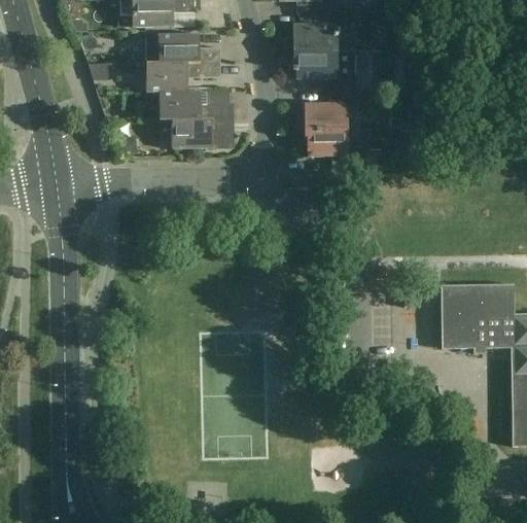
[(132,0),(132,26),(173,26),(173,11),(194,10),(194,0),(132,0)]
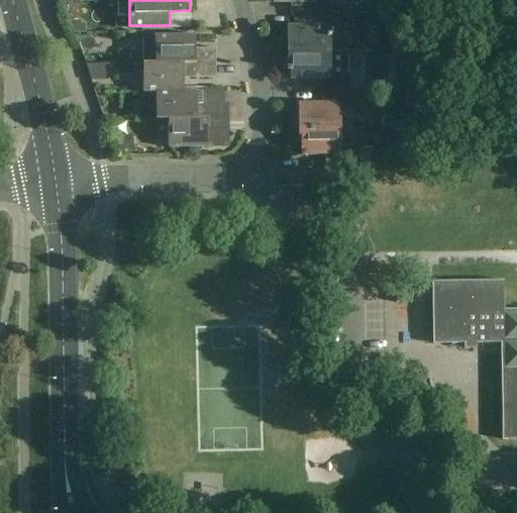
[(301,11),(308,11),(331,11),(331,0),(301,0),(301,11)]
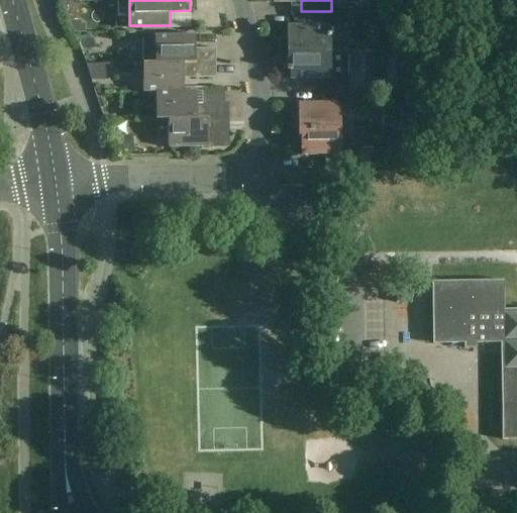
[(377,0),(378,15),(391,14),(393,14),(392,0),(377,0)]
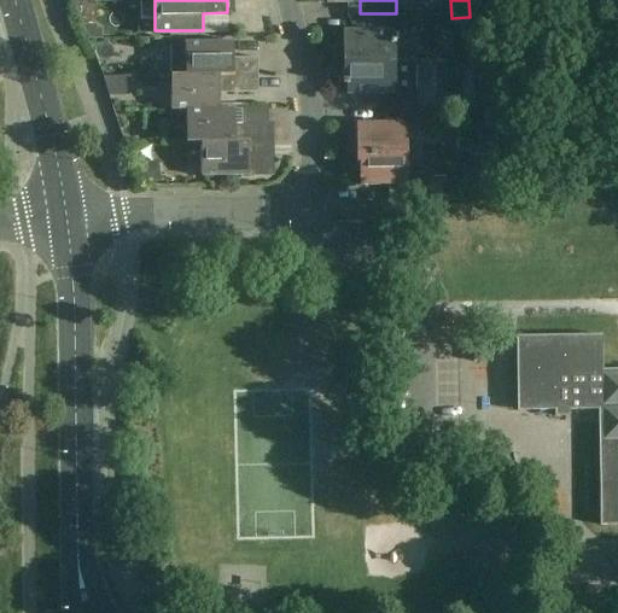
[(396,59),(396,57),(395,41),(396,41),(396,38),(392,38),(392,28),(407,28),(407,13),(396,13),(368,13),(368,28),(344,28),(344,59),(396,59)]
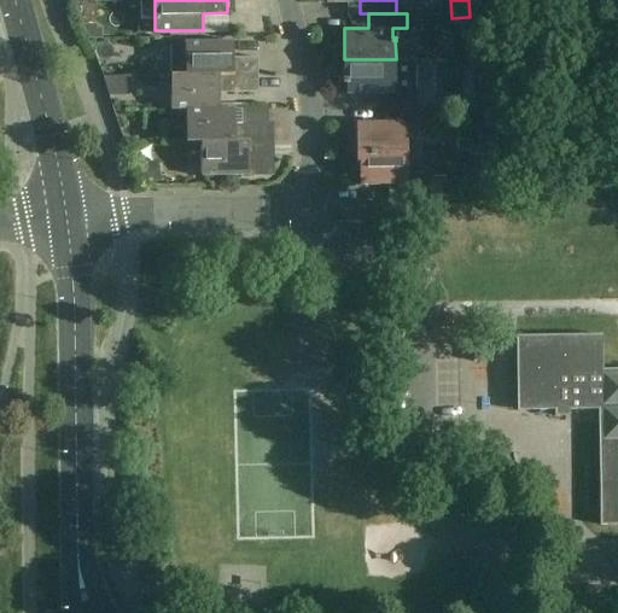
[(172,73),(244,71),(244,73),(258,73),(258,54),(234,54),(234,38),(169,39),(170,73),(172,73)]
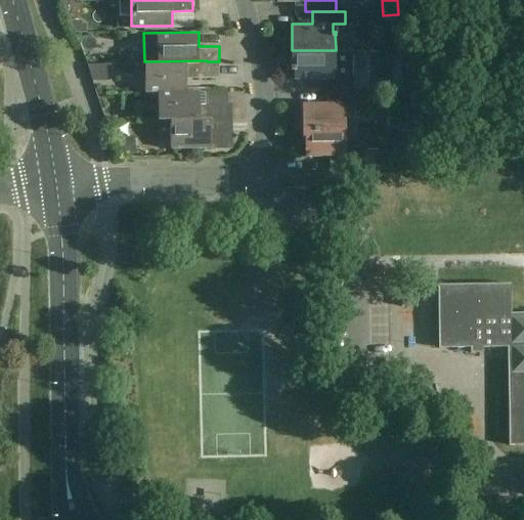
[(336,50),(292,50),(292,65),(291,65),(292,69),(295,69),(295,77),(321,77),(321,89),(326,89),(353,89),(353,77),(352,77),(352,48),(336,48),(336,50)]
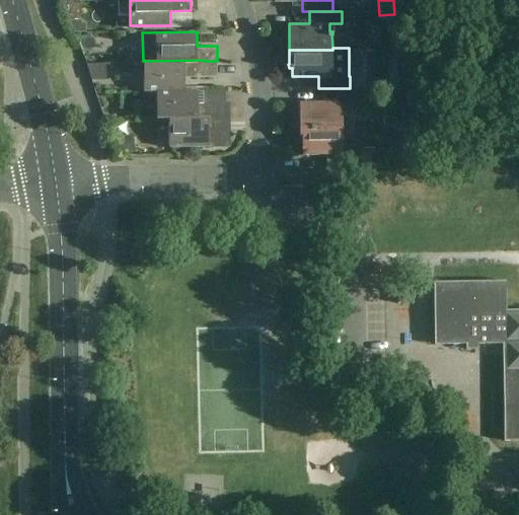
[(156,89),(184,88),(184,75),(217,75),(217,61),(205,61),(205,60),(144,61),(144,90),(156,90),(156,89)]
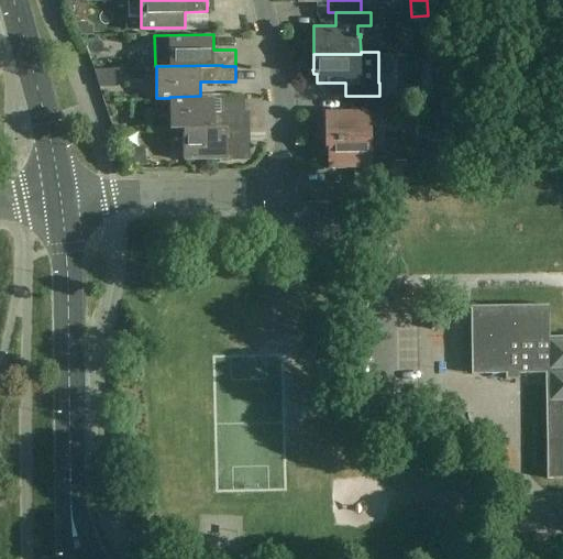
[(170,128),(184,128),(236,127),(236,125),(250,125),(249,110),(214,111),(213,96),(200,96),(169,97),(169,98),(170,128)]
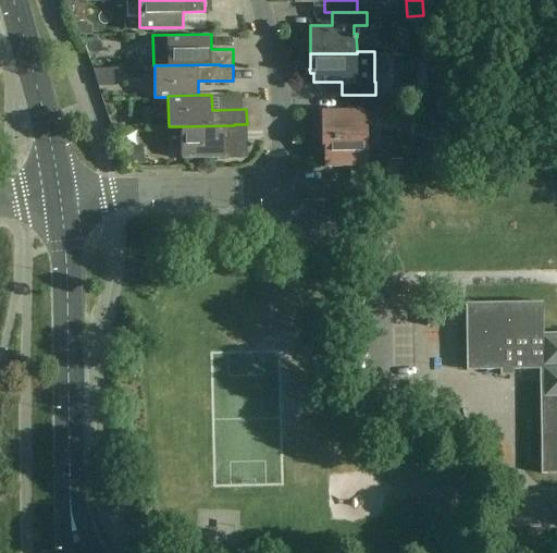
[(382,95),(375,95),(347,95),(347,108),(321,108),(322,136),(368,136),(368,125),(364,125),(364,117),(382,117),(382,95)]
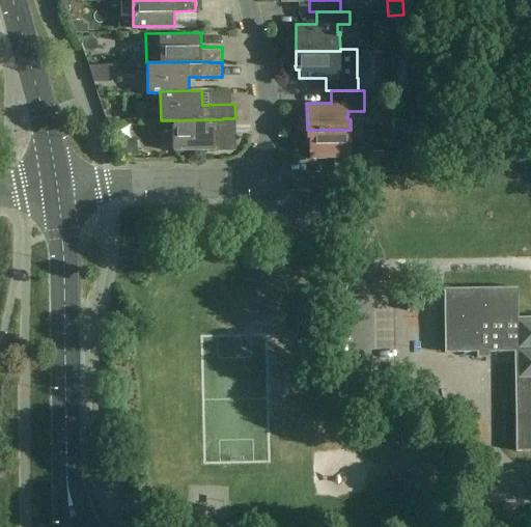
[(223,119),(173,120),(173,149),(235,148),(235,118),(223,118),(223,119)]
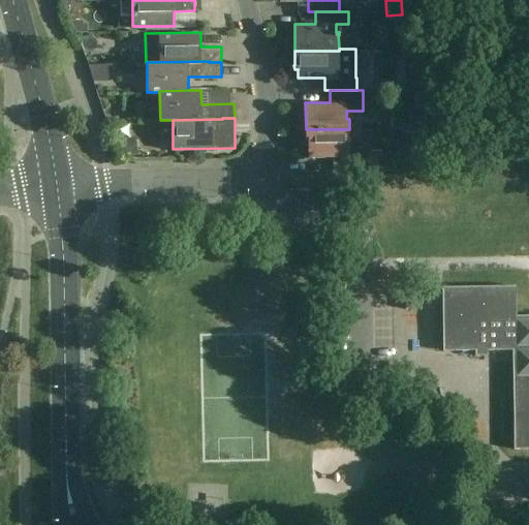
[(349,129),(306,129),(306,136),(308,136),(308,156),(333,156),(333,171),(366,167),(366,147),(349,147),(349,129)]
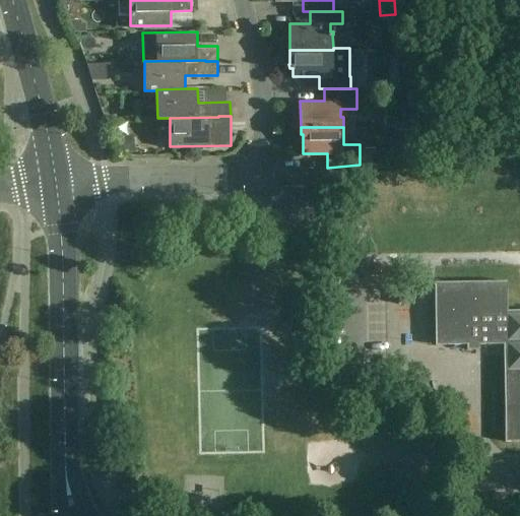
[(363,144),(363,163),(376,163),(376,144),(363,144)]
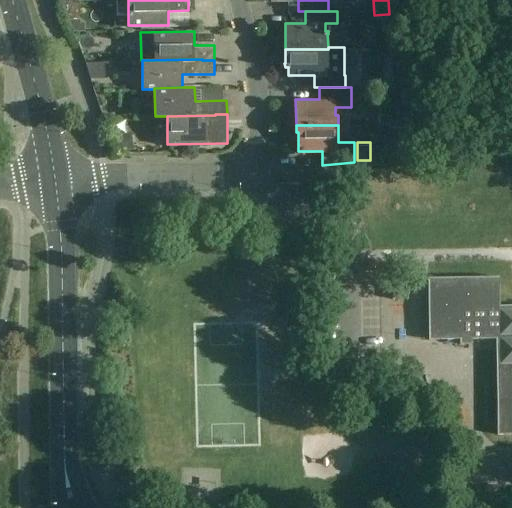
[(511,303),(500,304),(499,275),(428,276),(428,290),(429,337),(460,337),(460,342),(471,342),(471,337),(496,337),(496,346),(497,433),(511,432),(511,303)]
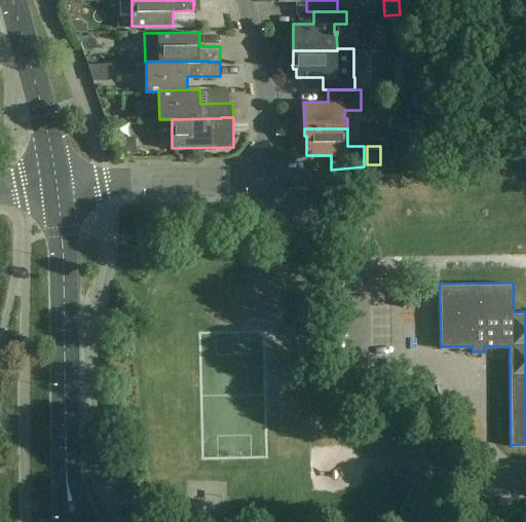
[(403,292),(404,305),(419,305),(419,292),(403,292)]
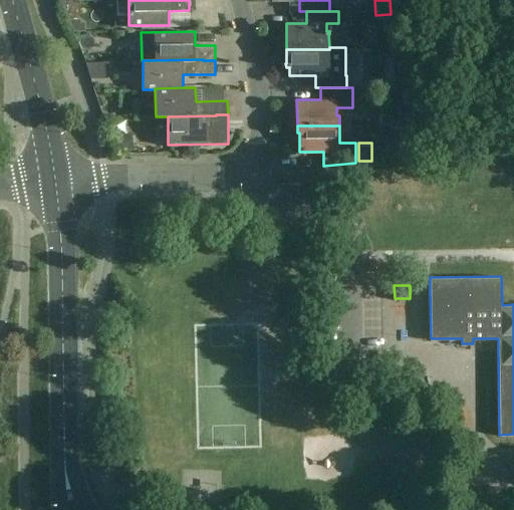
[(508,484),(471,486),(472,509),(507,508),(508,484)]
